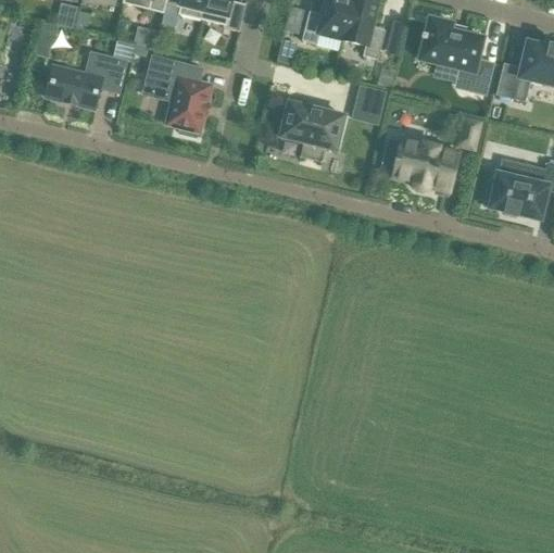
[(167,0),(167,2),(205,12),(208,0),(167,0)]
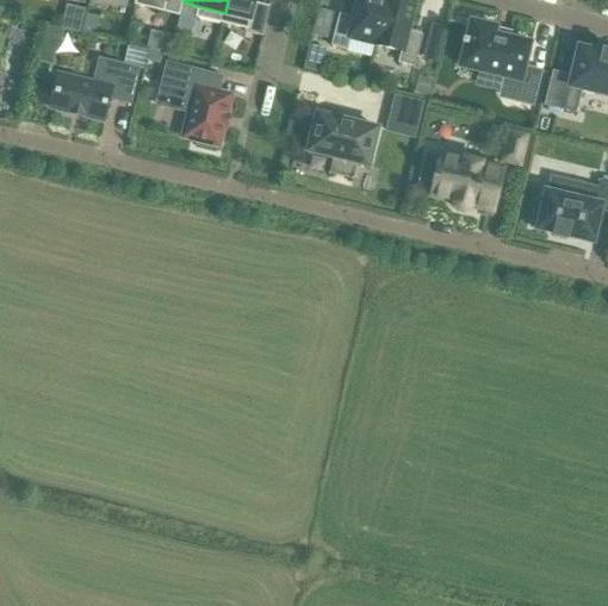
[(228,0),(225,13),(267,23),(272,4),(256,0),(228,0)]
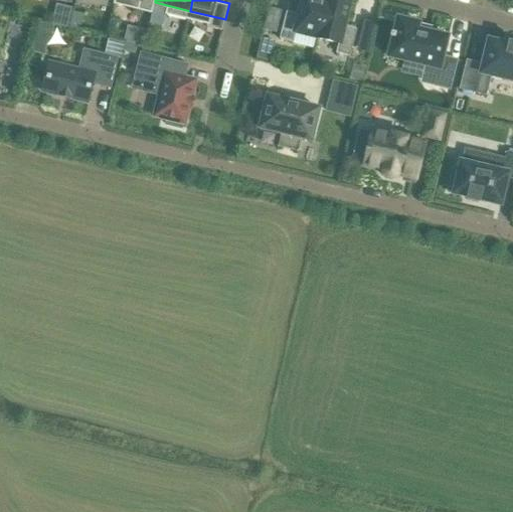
[(303,0),(300,13),(288,10),(282,37),(295,40),(297,31),(319,36),(327,0),(303,0)]
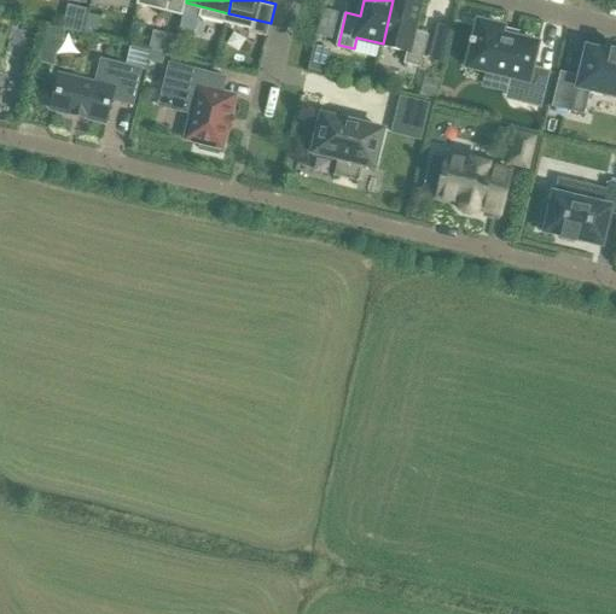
[(393,0),(383,44),(410,51),(406,62),(423,65),(430,33),(416,29),(423,0),(393,0)]
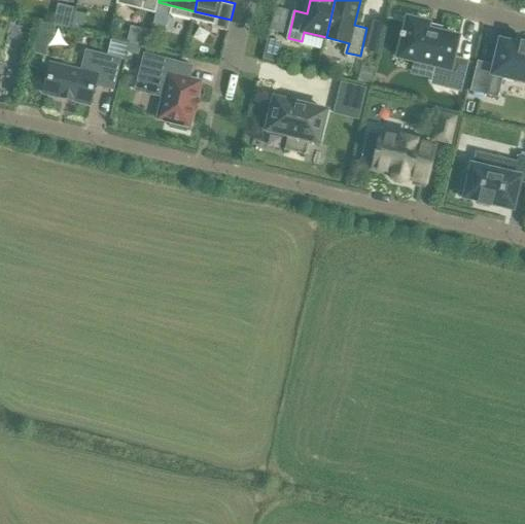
[(288,8),(277,6),(273,25),(284,28),(288,8)]
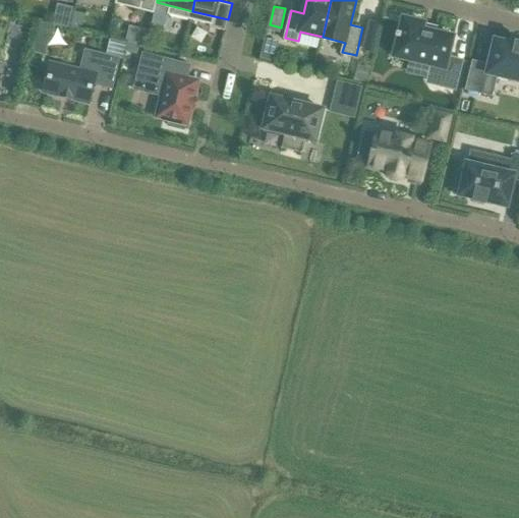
[(404,16),(400,32),(397,32),(393,51),(396,51),(395,55),(433,65),(429,76),(442,79),(441,84),(457,89),(464,59),(450,55),(455,35),(424,27),(425,21),(404,16)]
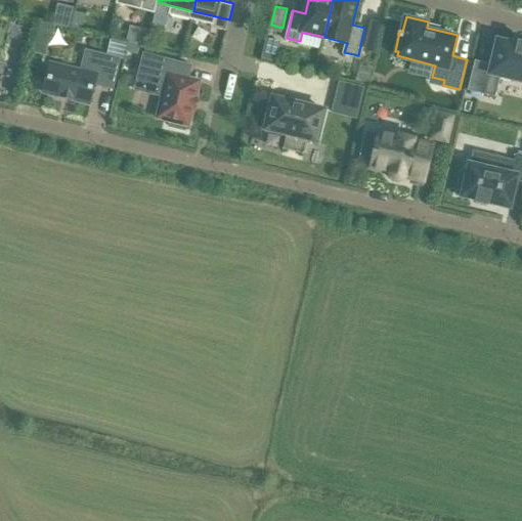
[(366,41),(379,44),(384,22),(373,18),(366,41)]
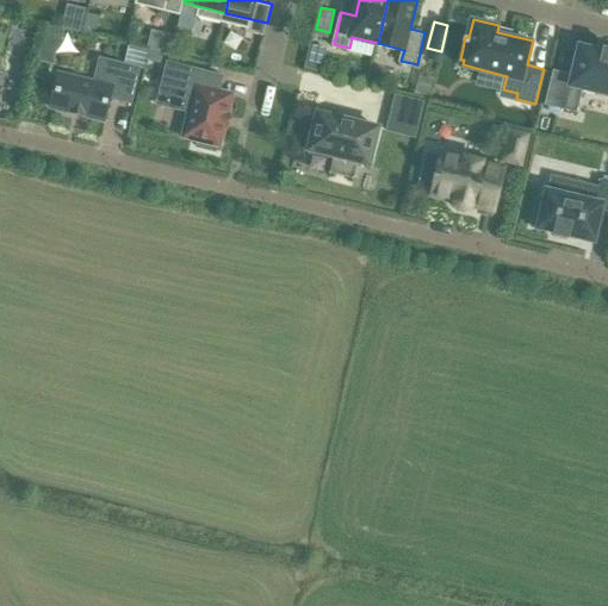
[(48,24),(43,41),(61,44),(66,29),(48,24)]
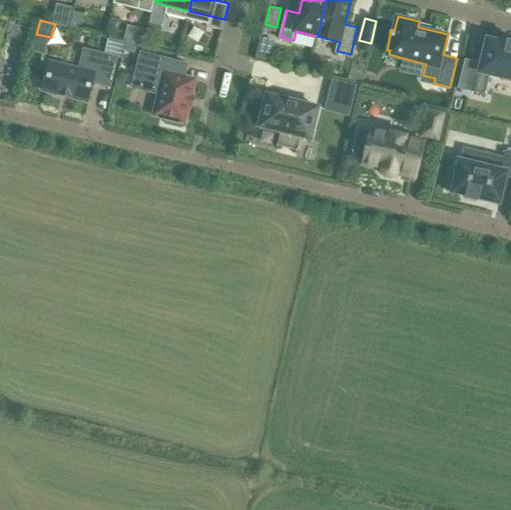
[(467,59),(460,86),(485,92),(490,73),(510,78),(510,40),(509,40),(508,43),(488,38),(482,62),(467,59)]
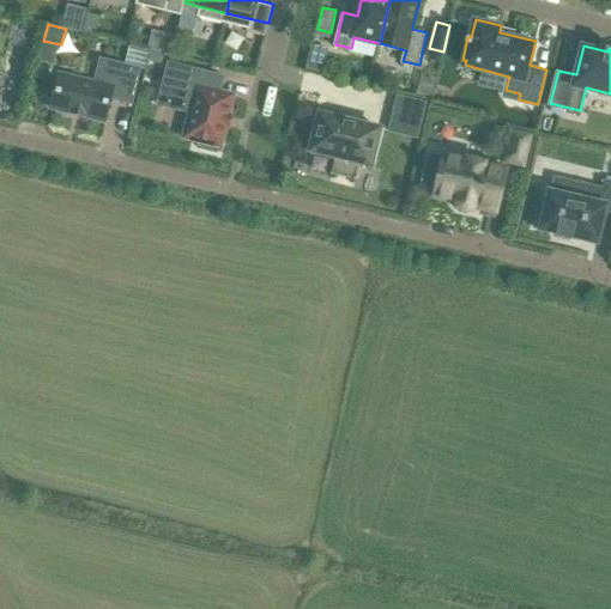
[(152,48),(149,59),(164,62),(165,59),(167,52),(152,48)]
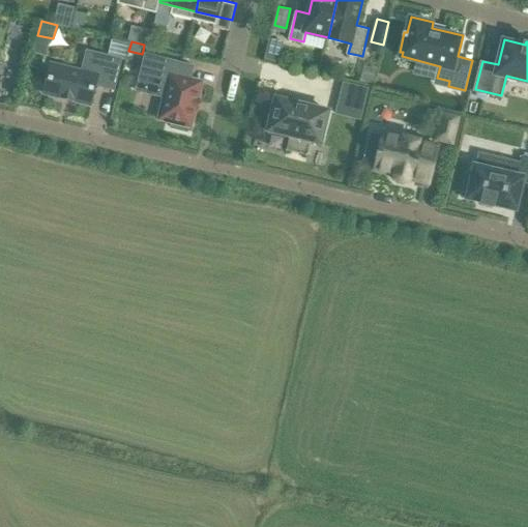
[(122,58),(87,50),(82,71),(51,63),(44,91),(91,104),(96,85),(115,89),(122,58)]
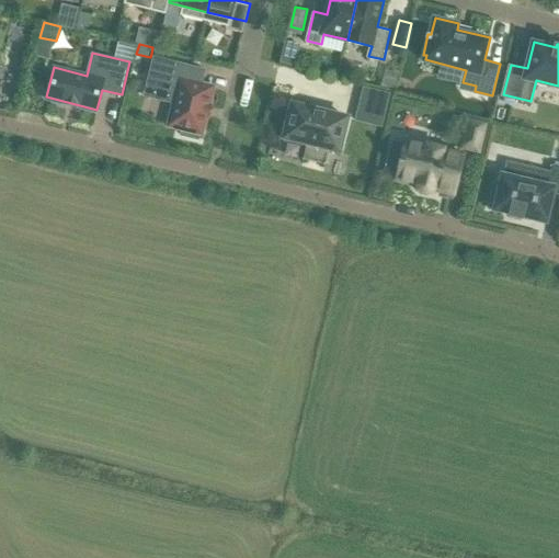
[(205,134),(217,84),(204,81),(207,69),(157,56),(149,84),(179,91),(170,125),(185,128),(184,134),(201,138),(202,133),(205,134)]
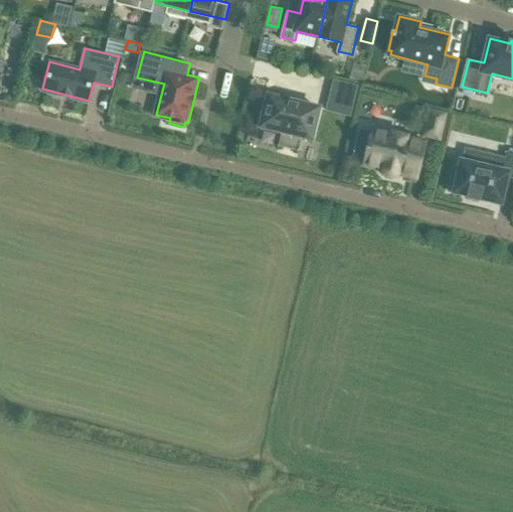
[(335,79),(332,93),(355,99),(359,86),(335,79)]
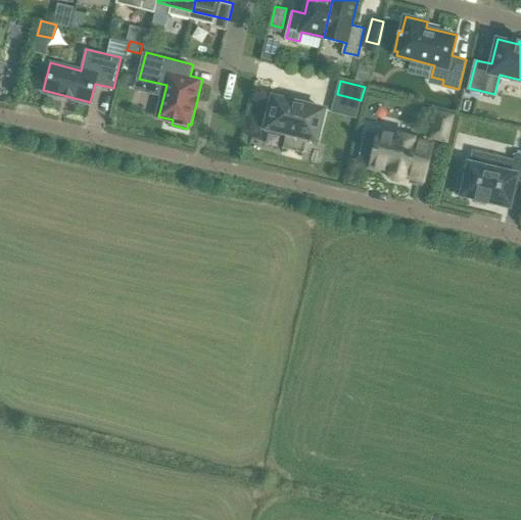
[(325,108),(274,96),(266,128),(287,133),(284,147),(304,152),(308,138),(318,140),(325,108)]
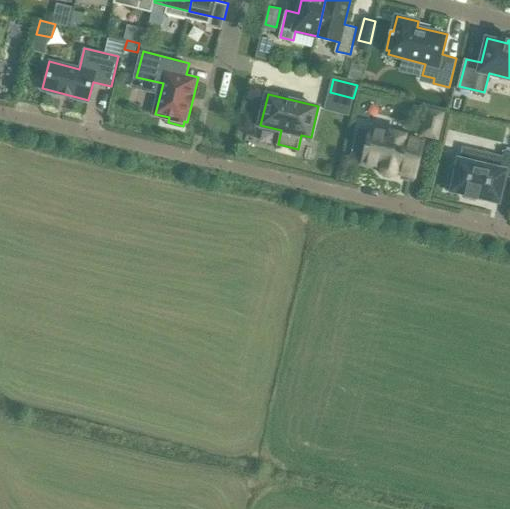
[(438,137),(444,112),(429,108),(423,133),(438,137)]
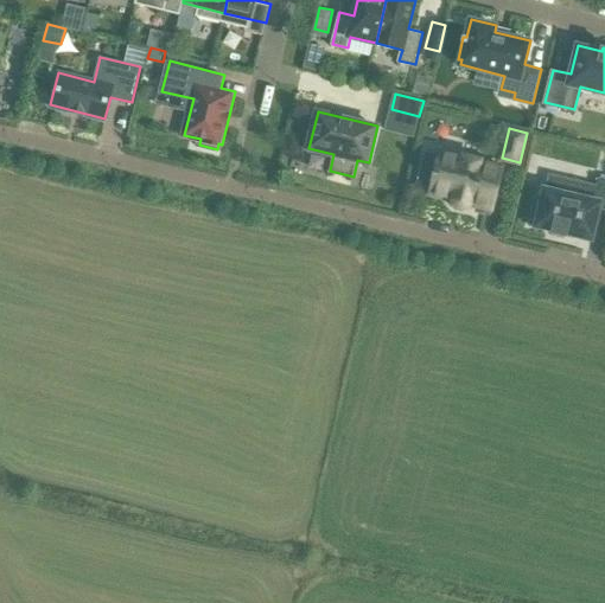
[(463,155),(441,151),(437,171),(434,170),(433,174),(435,174),(431,193),(452,199),(453,204),(457,209),(463,210),(467,207),(472,204),(494,209),(503,165),(482,160),(482,159),(463,154),(463,155)]
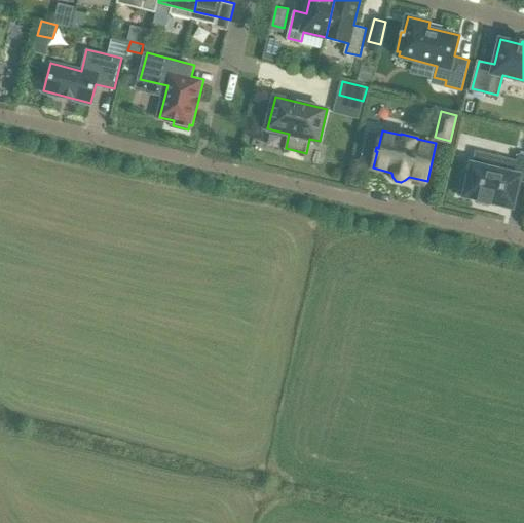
[(466,172),(461,195),(514,208),(521,177),(523,177),(523,151),(522,151),(520,160),(497,154),(494,166),(474,161),(471,174),(466,172)]
